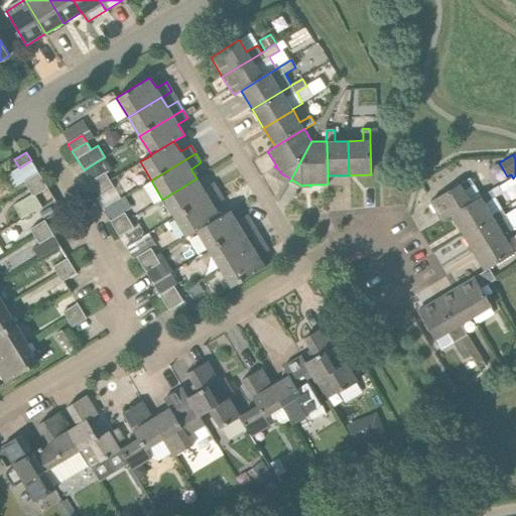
[(37,171),(32,162),(31,162),(30,161),(19,168),(6,175),(14,187),(24,181),(28,188),(43,179),(38,172),(37,173),(36,171),(37,171)]
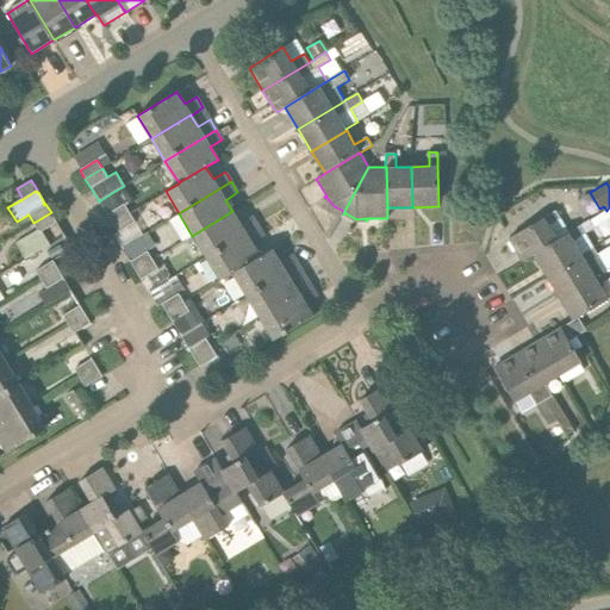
[(109,203),(111,207),(122,201),(118,197),(109,203)]
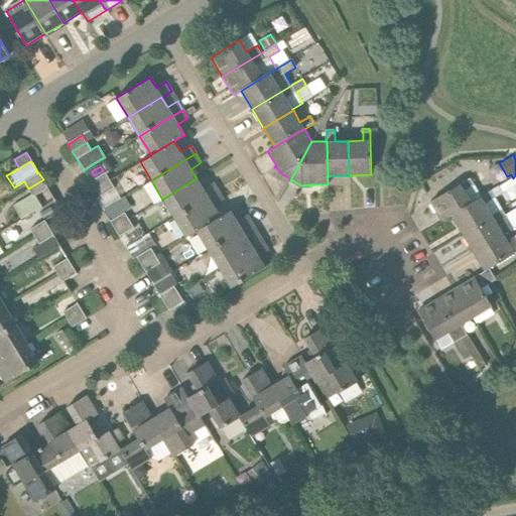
[(95,188),(109,180),(105,172),(91,181),(95,188)]
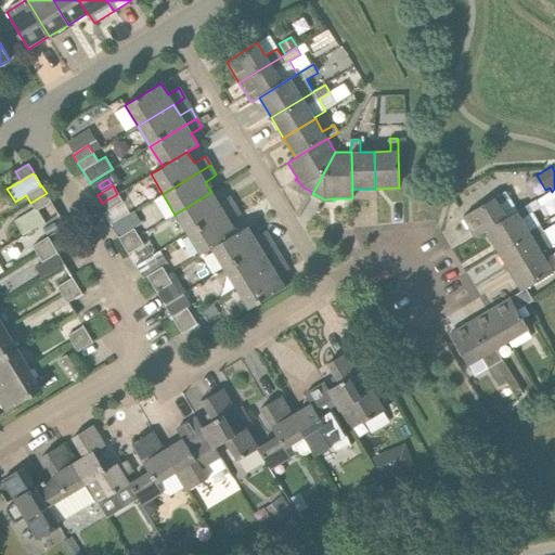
[(188,235),(235,206),(229,196),(218,203),(211,192),(175,215),(188,235)]
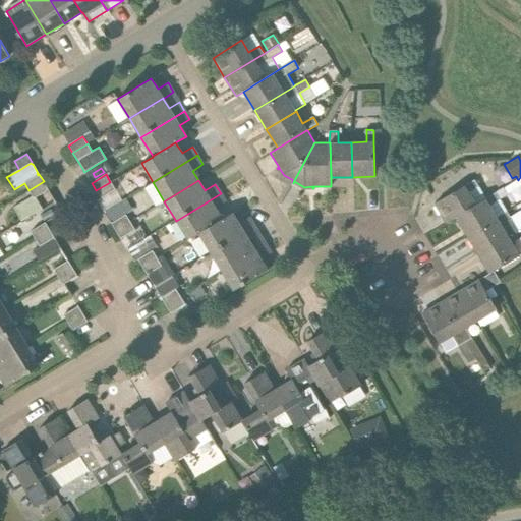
[(477,205),(476,203),(485,198),(478,187),(474,180),(465,186),(452,193),(435,204),(447,223),(456,218),(477,205)]
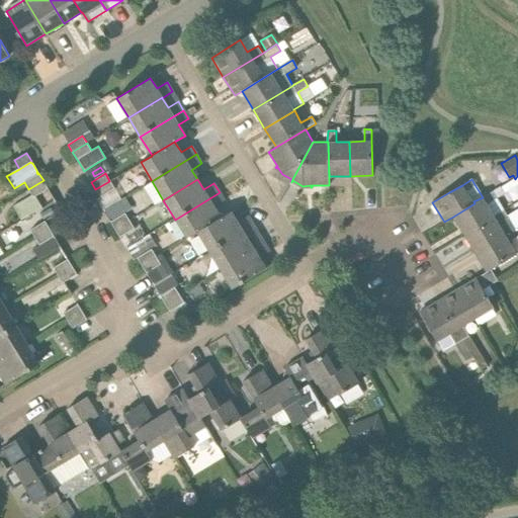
[(42,207),(35,196),(48,189),(49,190),(44,180),(28,189),(31,195),(13,205),(21,220),(42,207)]
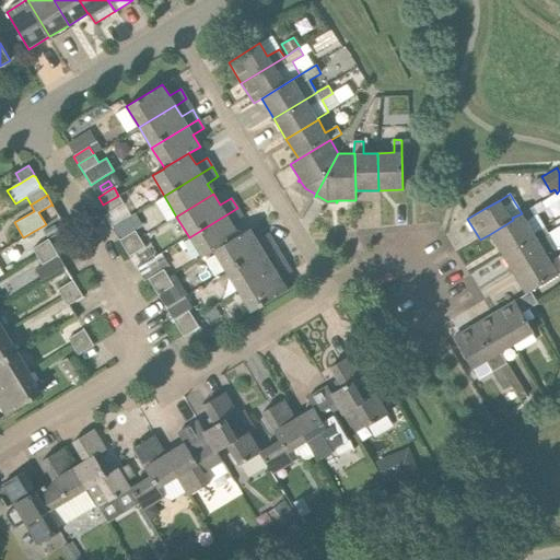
[(131,216),(124,203),(118,196),(103,205),(108,212),(104,216),(105,217),(112,228),(131,216)]
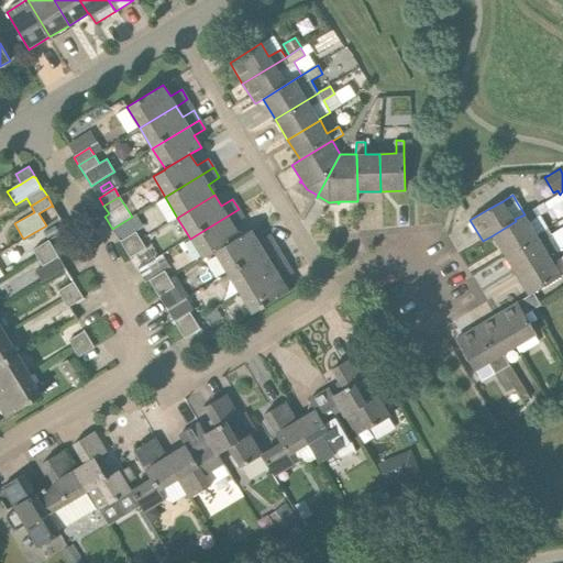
[(541,216),(549,211),(543,203),(526,214),(525,214),(515,219),(516,221),(493,235),(505,255),(549,229),(541,216)]
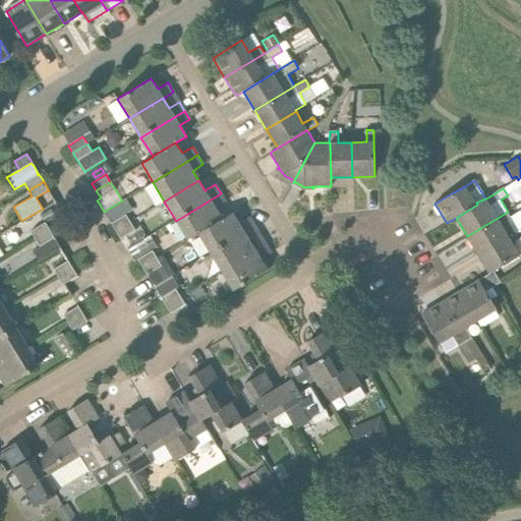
[(198,233),(222,219),(215,208),(226,201),(221,193),(176,221),(187,240),(199,233),(198,233)]
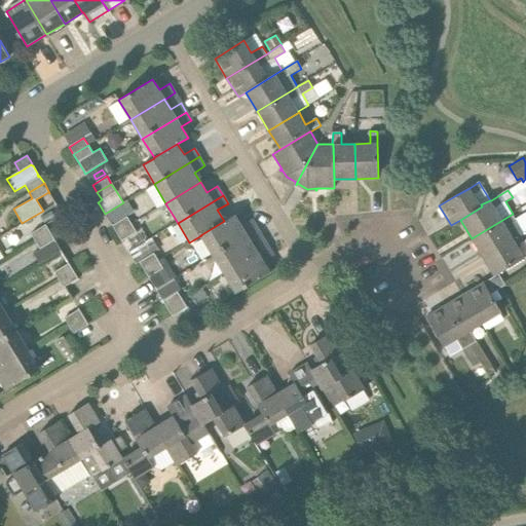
[(41,217),(45,224),(54,218),(50,211),(41,217)]
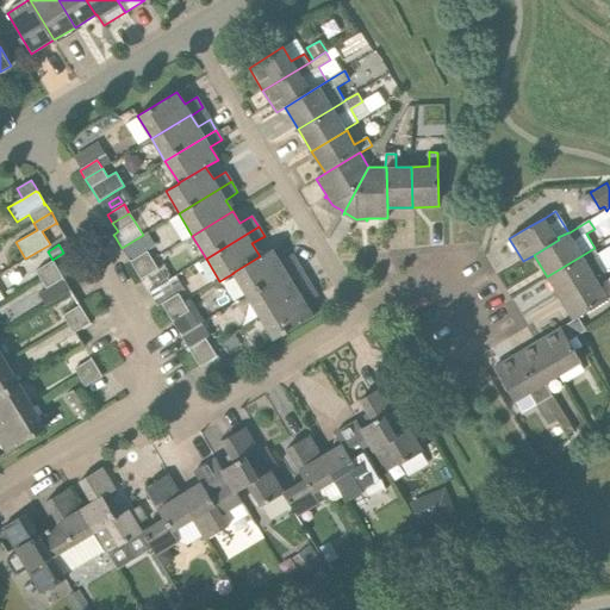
[(595,278),(595,277),(608,269),(598,255),(595,248),(547,277),(560,298),(595,278)]
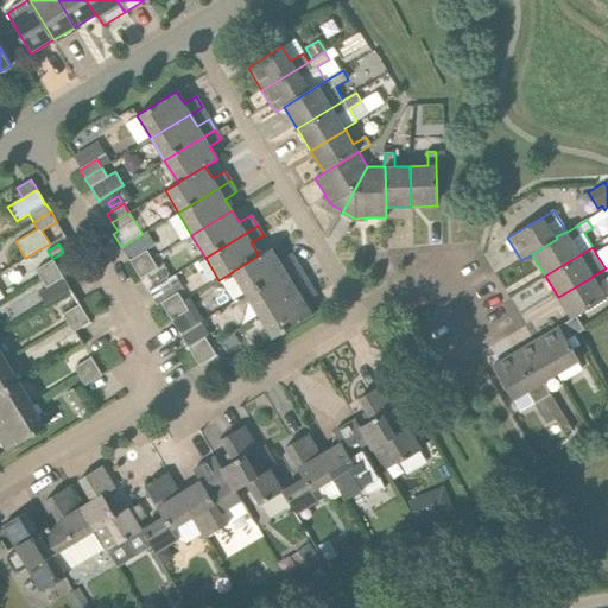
[(297,263),(291,253),(279,260),(271,248),(259,255),(232,272),(233,272),(246,295),(297,263)]
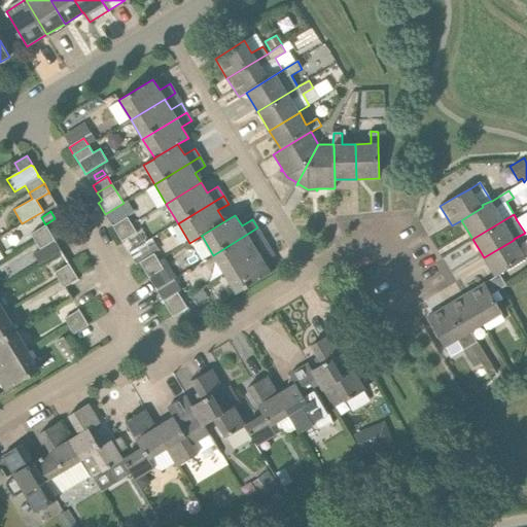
[(112,225),(117,234),(132,224),(127,217),(112,225)]
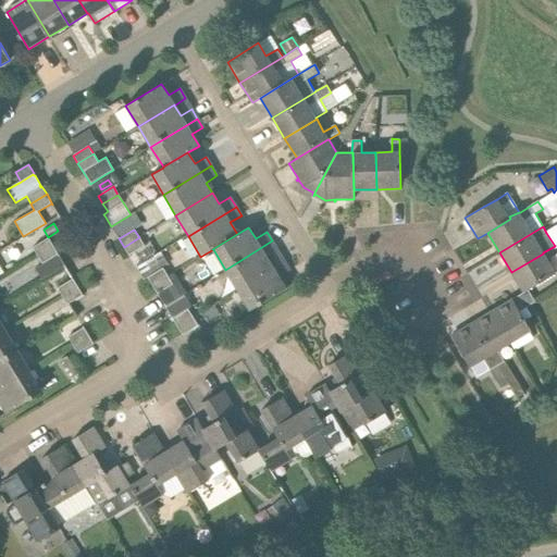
[(38,256),(53,246),(48,237),(33,247),(38,256)]
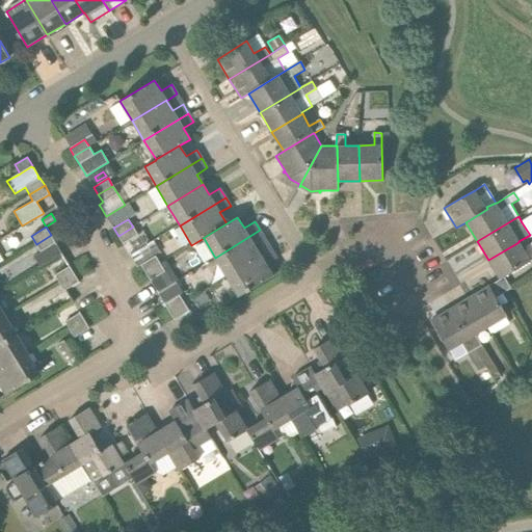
[(118,236),(124,244),(138,236),(133,227),(118,236)]
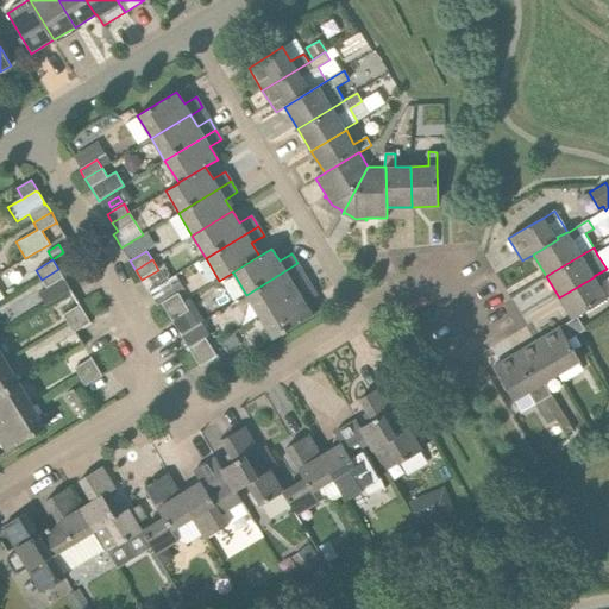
[(299,293),(292,282),(303,274),(297,263),(246,295),(259,316),(299,293)]
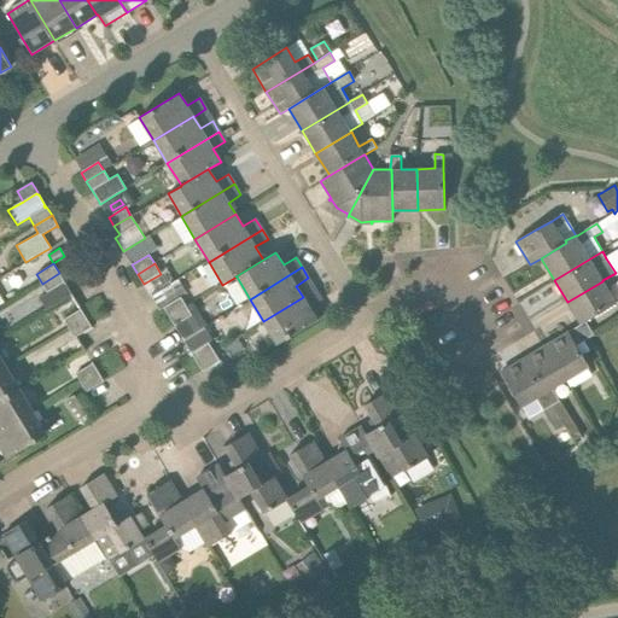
[(47,292),(64,283),(59,273),(42,284),(47,292)]
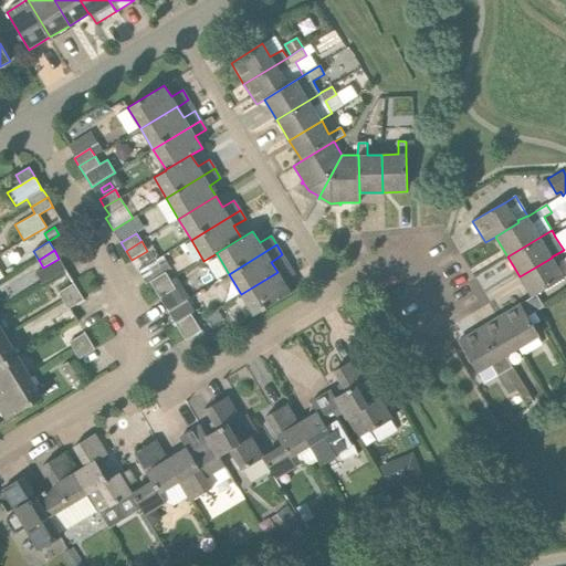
[(146,284),(166,273),(171,270),(164,257),(154,262),(138,272),(146,284)]
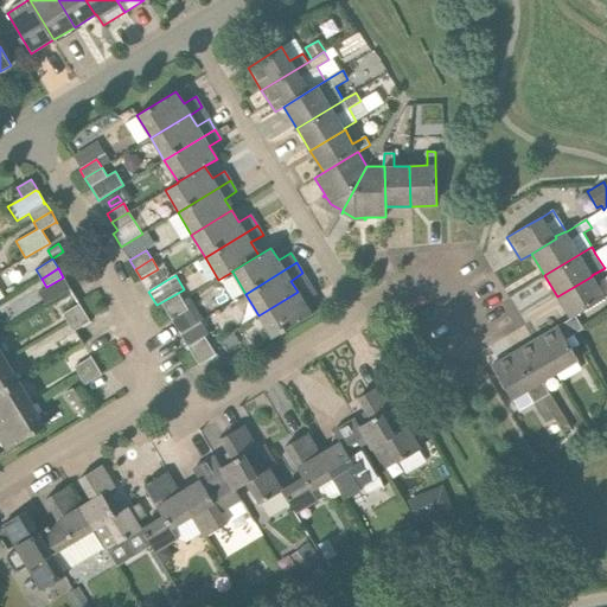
[(570,319),(575,315),(605,299),(592,276),(557,296),(570,319)]
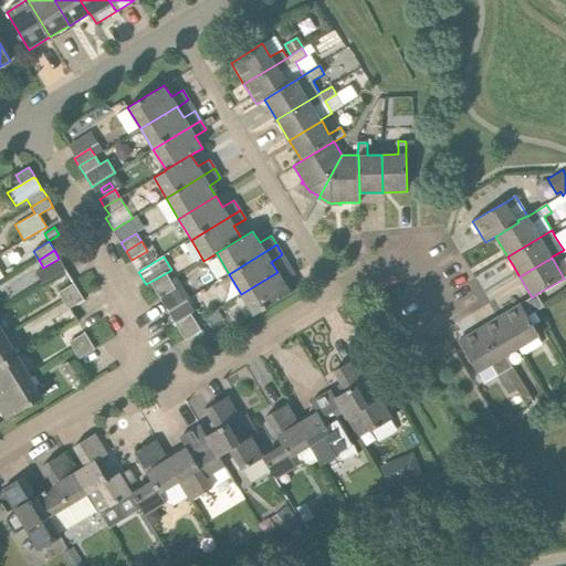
[(43,268),(35,272),(42,284),(65,271),(66,270),(60,259),(59,259),(43,268)]
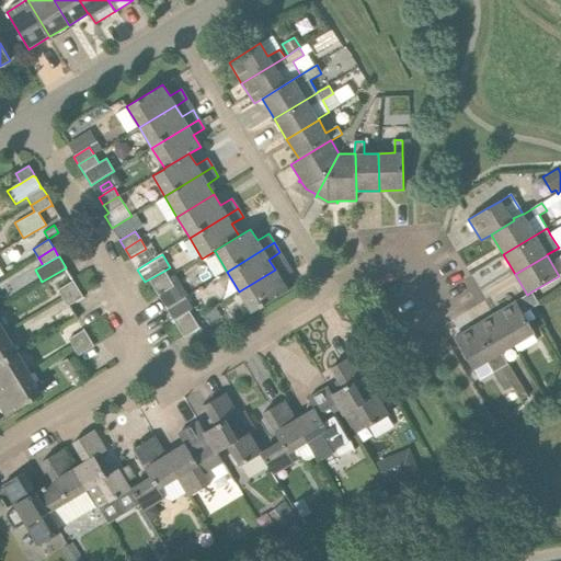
[(275,270),(239,292),(252,312),(288,290),(281,279),(292,273),(286,262),(275,270)]
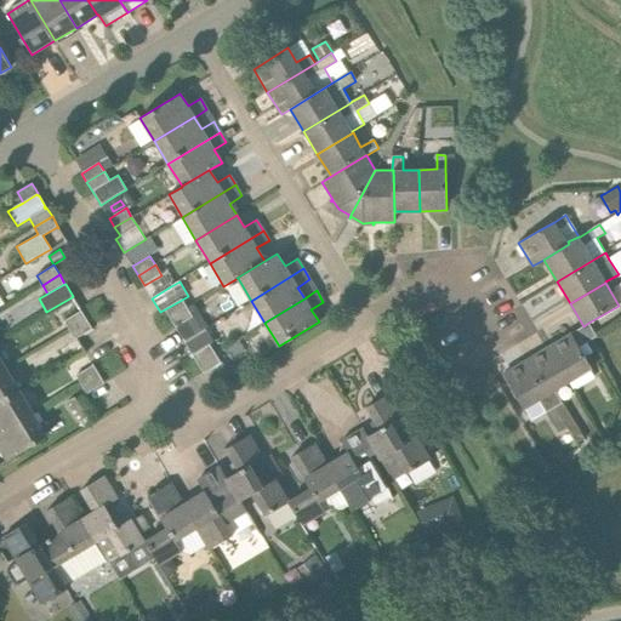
[(175,328),(193,318),(182,300),(165,311),(175,328)]
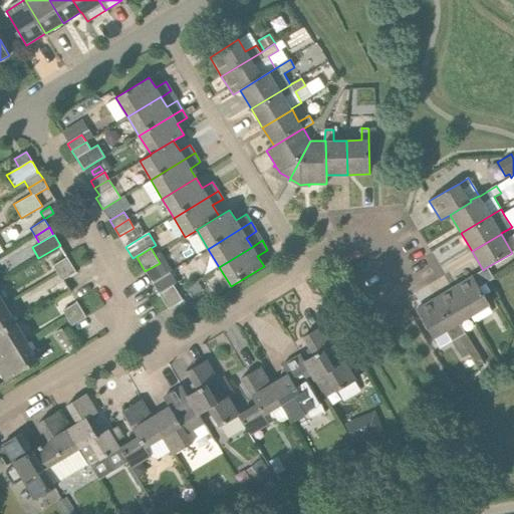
[(57,274),(72,265),(67,257),(52,266),(57,274)]
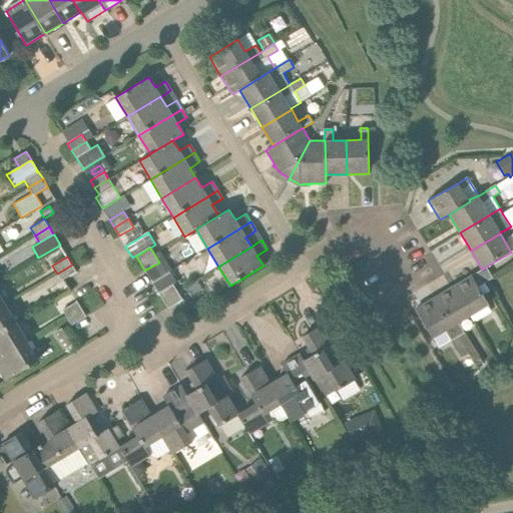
[(72,265),(57,274),(62,281),(76,272),(72,265)]
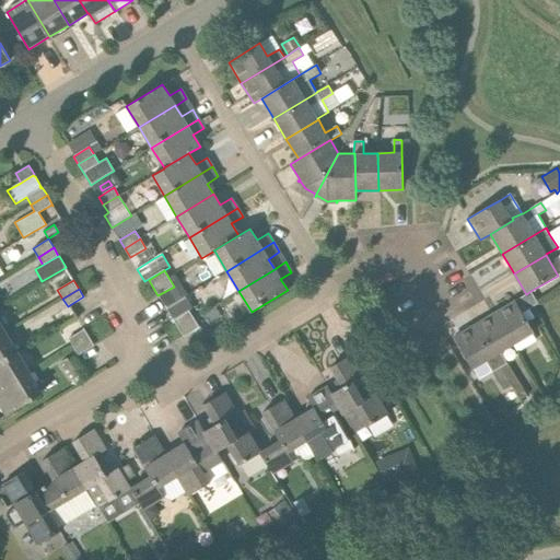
[(502,308),(525,348),(536,342),(532,335),(534,334),(527,323),(535,318),(529,308),(538,304),(531,291),(526,294),(502,308)]
